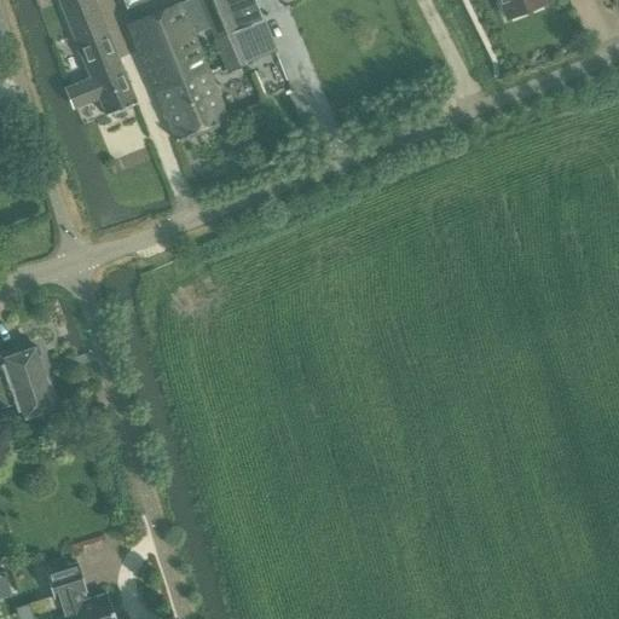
[(58,0),(68,22),(91,79),(65,88),(74,109),(99,98),(106,116),(137,103),(93,0),(58,0)]
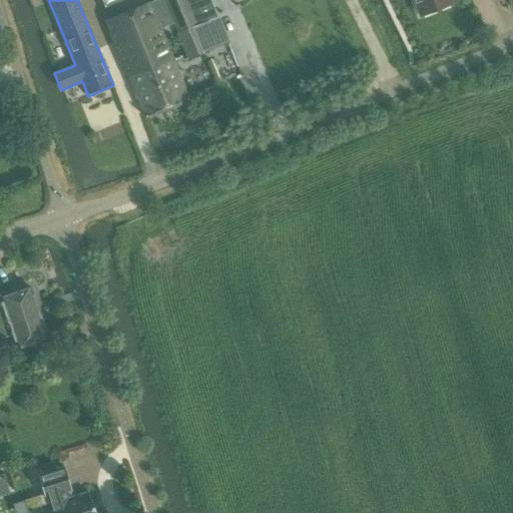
[(202,36),(221,28),(209,0),(163,0),(164,2),(151,8),(149,2),(105,20),(146,116),(188,98),(159,28),(172,21),(187,59),(208,51),(202,36)]
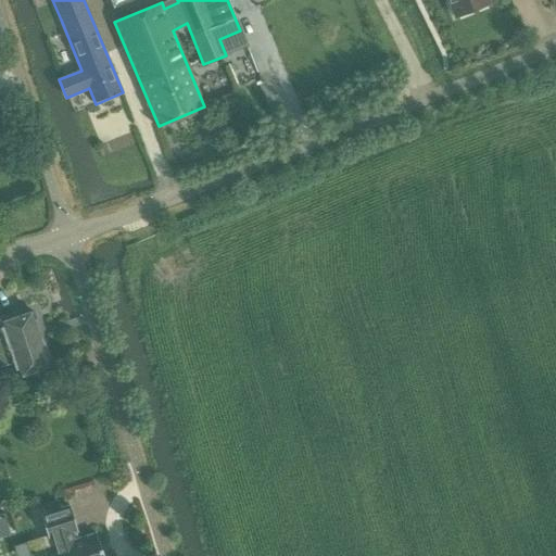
[(449,0),(456,16),(490,3),(488,0),(449,0)]
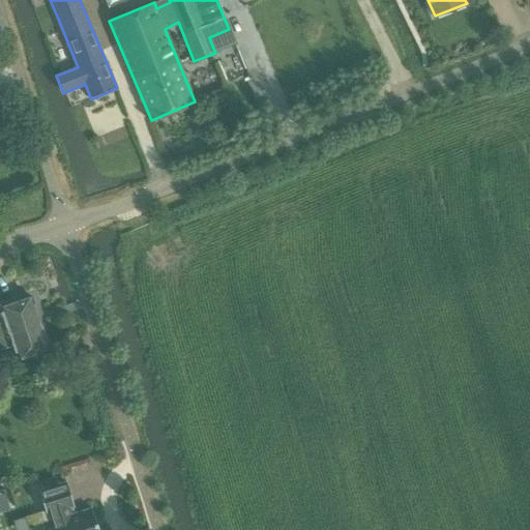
[(0,335),(40,322),(32,297),(0,307),(5,322),(0,323),(0,335)]
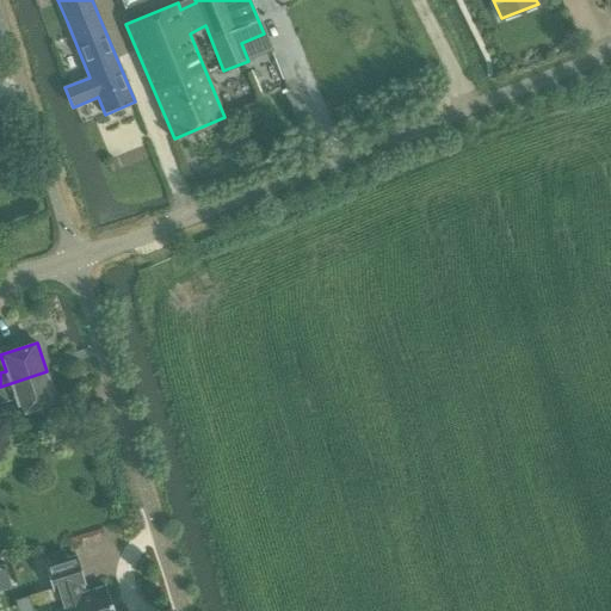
[(22,414),(57,401),(47,371),(0,387),(0,402),(16,397),(22,414)]
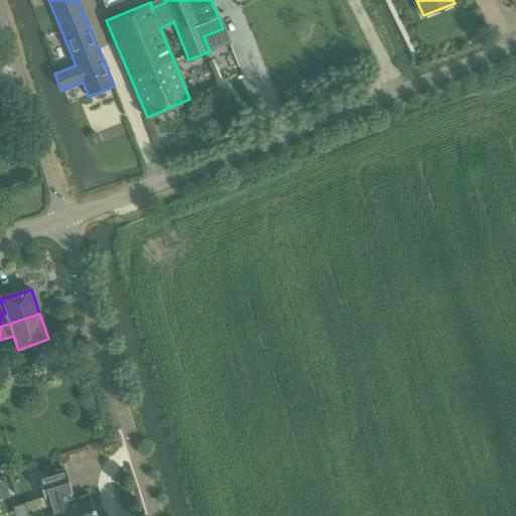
[(0,390),(20,385),(16,370),(0,374),(0,390)]
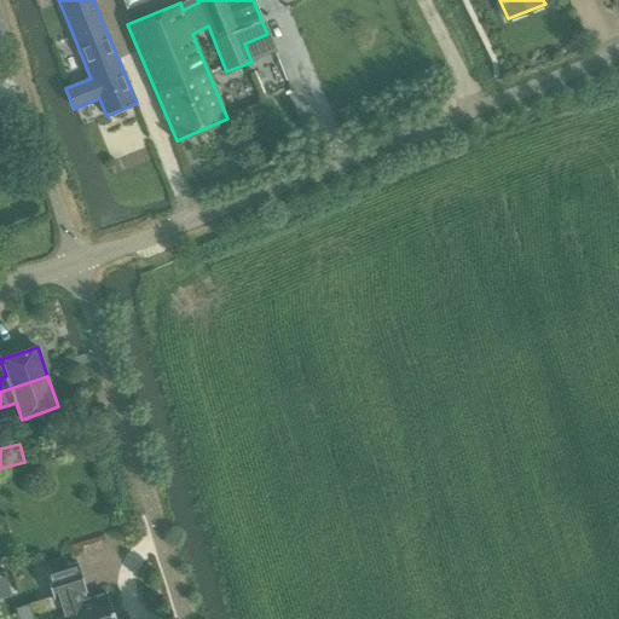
[(48,618),(114,618),(106,594),(84,601),(81,593),(86,591),(77,563),(45,574),(53,601),(56,601),(59,609),(47,613),(48,618)]
